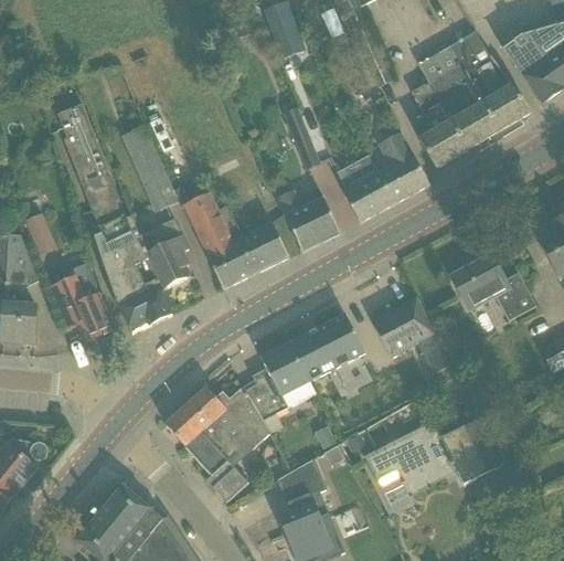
[(279,0),(259,7),(277,59),(299,51),(283,0),(279,0)]
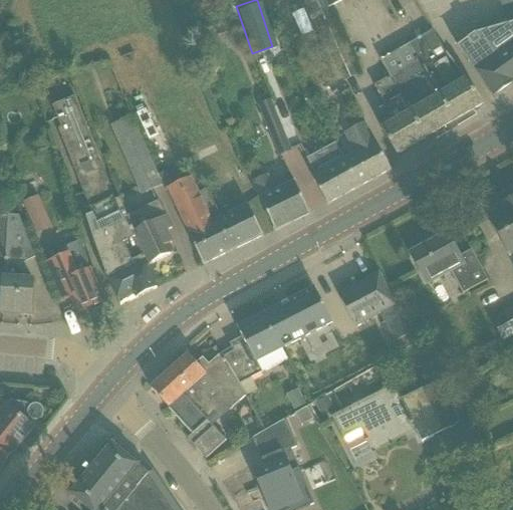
[(303,0),(311,17),(315,15),(344,79),(357,72),(328,5),(325,0),(303,0)]
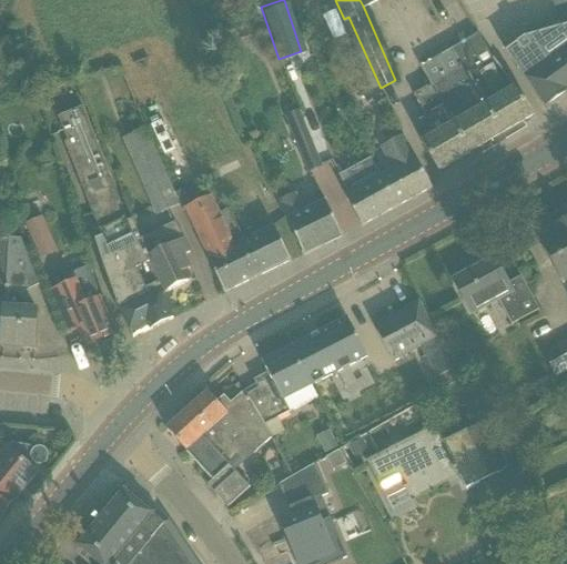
[(552,0),(556,12),(566,9),(566,0),(552,0)]
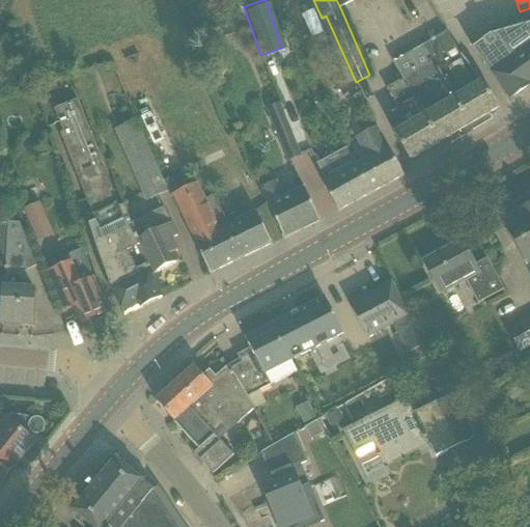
[(472,46),(509,99),(529,83),(529,21),(491,32),(472,46)]
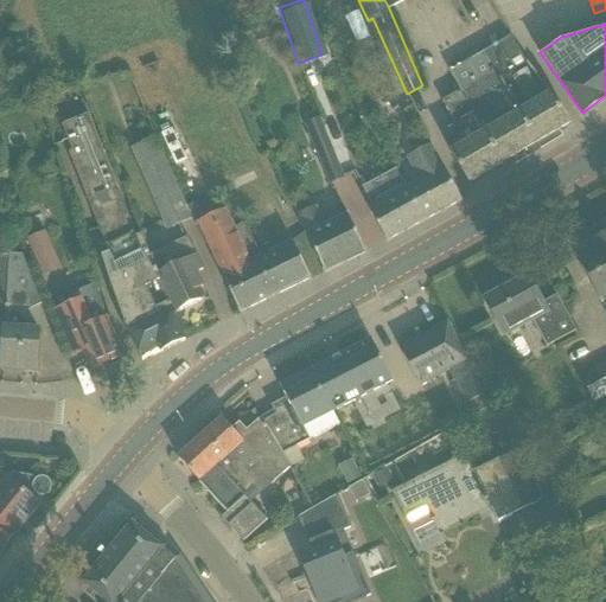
[(484,49),(536,141),(571,121),(527,61),(525,61),(506,34),(484,49)]
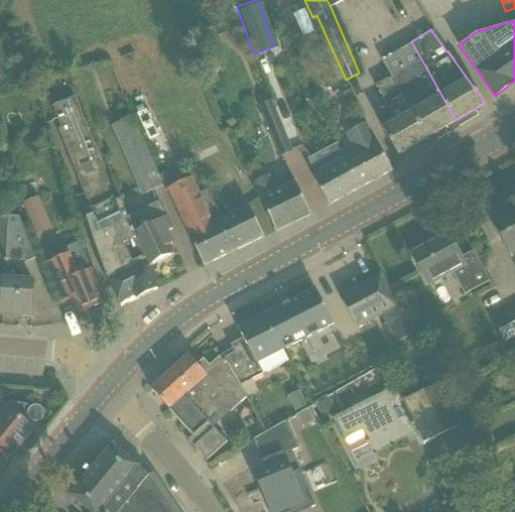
[(411,109),(426,137),(456,120),(411,41),(381,58),(390,74),(411,109)]
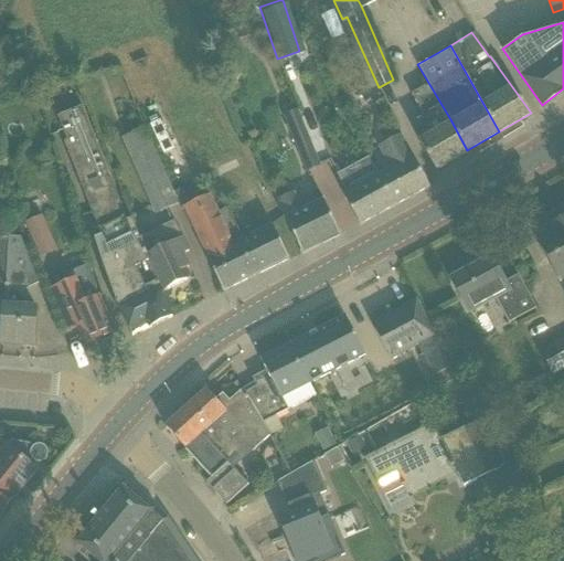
[(418,139),(435,168),(467,150),(450,119),(427,81),(412,91),(425,115),(417,119),(426,135),(418,139)]
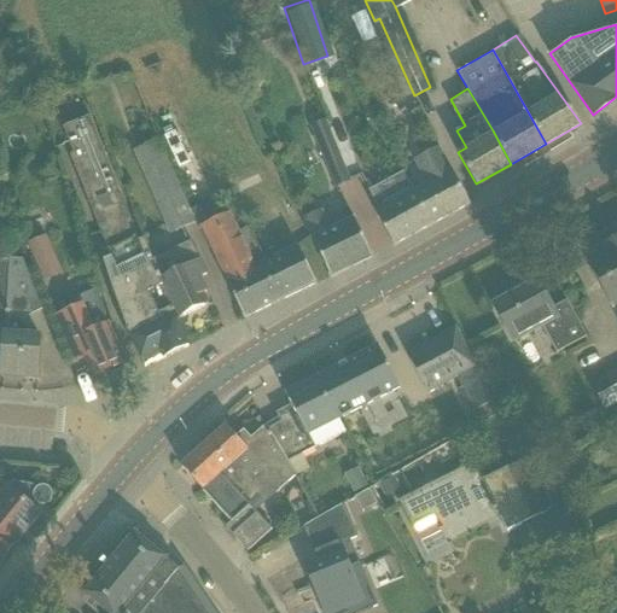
[(127,327),(144,363),(187,343),(169,307),(174,304),(152,257),(144,237),(139,239),(135,229),(89,114),(63,124),(74,151),(70,152),(109,249),(110,256),(103,258),(111,282),(128,326),(127,327)]
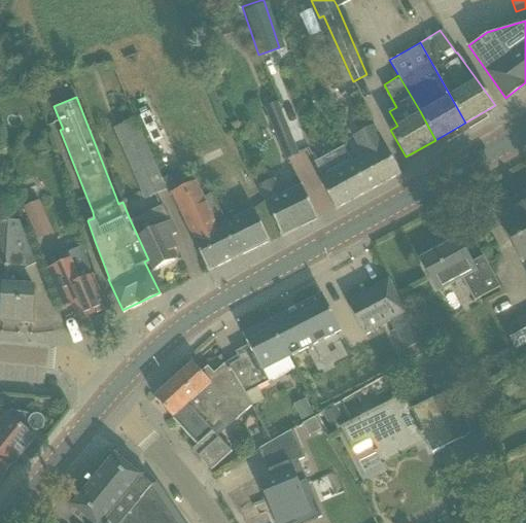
[(263,104),(285,157),(299,151),(277,99),(263,104)]
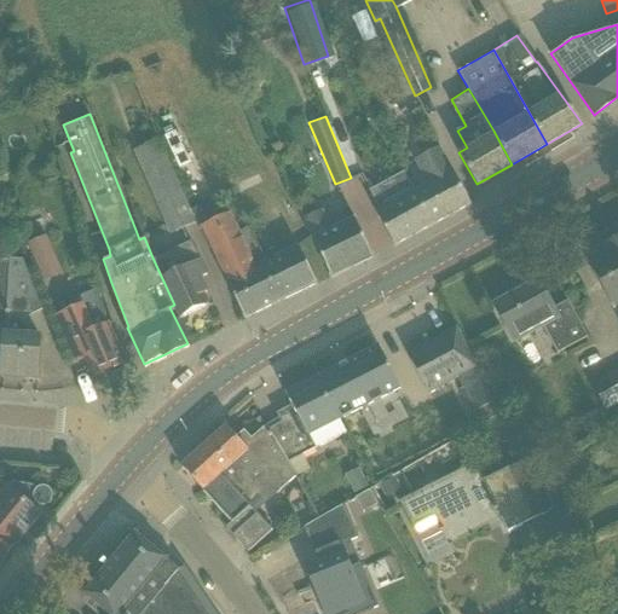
[(157,137),(139,146),(175,227),(195,219),(190,207),(188,202),(184,195),(157,137)]
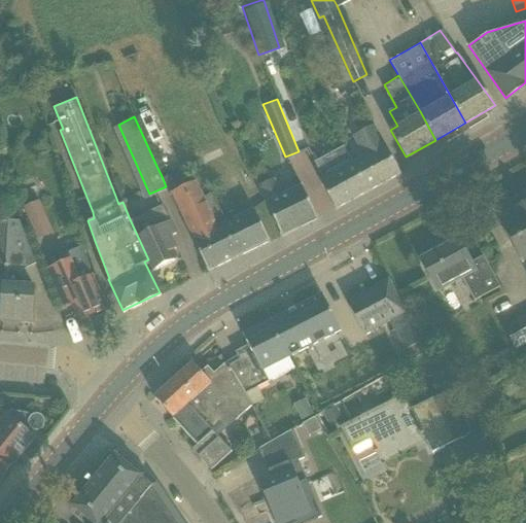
[(351,160),(366,189),(399,171),(374,121),(354,131),(364,152),(351,160)]
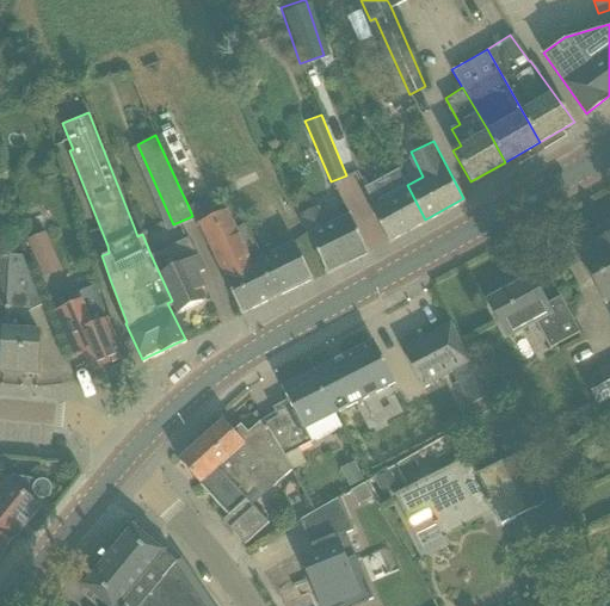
[(425,220),(407,185),(398,168),(365,185),(374,202),(370,204),(388,239),(425,220)]
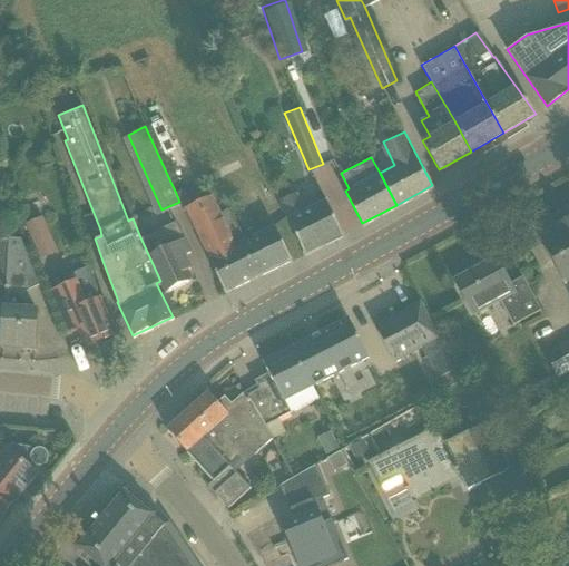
[(277,197),(304,252),(342,234),(326,198),(304,208),(296,189),(288,194),(277,197)]
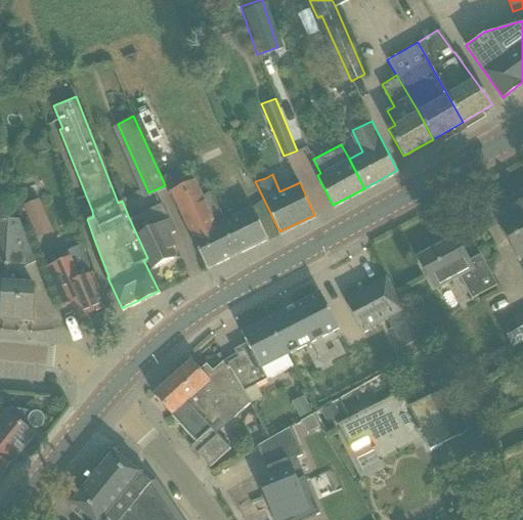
[(187,180),(171,188),(171,189),(206,267),(267,237),(252,205),(235,213),(223,218),(219,209),(211,191),(202,196),(193,178),(187,180)]
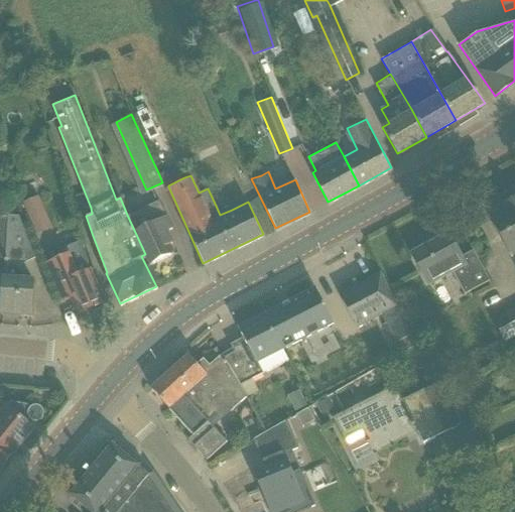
[(37,195),(22,202),(36,232),(46,228),(41,215),(42,214),(45,213),(37,195)]
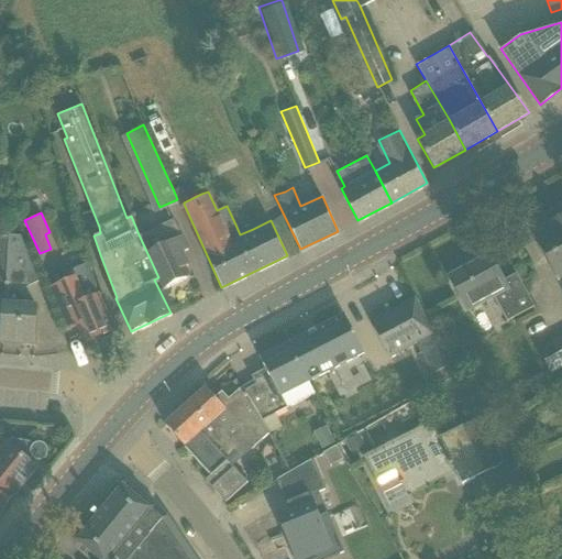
[(547,260),(554,274),(561,270),(561,212),(549,220),(553,230),(536,240),(547,260)]
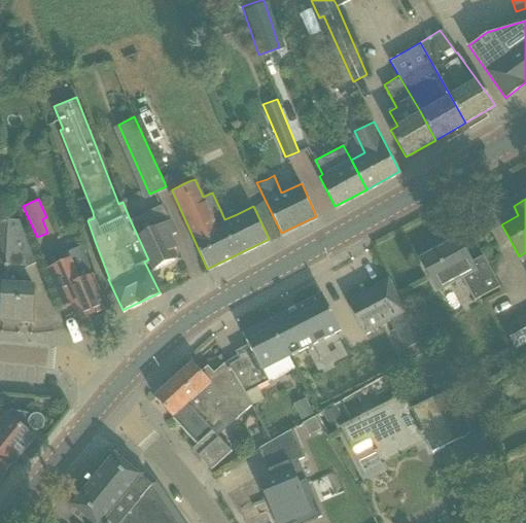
[(148,259),(152,268),(176,256),(172,248),(176,246),(170,234),(175,231),(163,203),(146,211),(130,219),(148,259)]
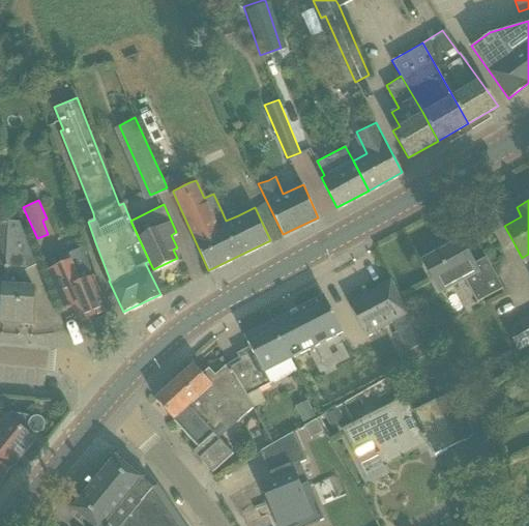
[(6,220),(4,267),(23,268),(35,262),(19,220),(6,218),(6,220)]
